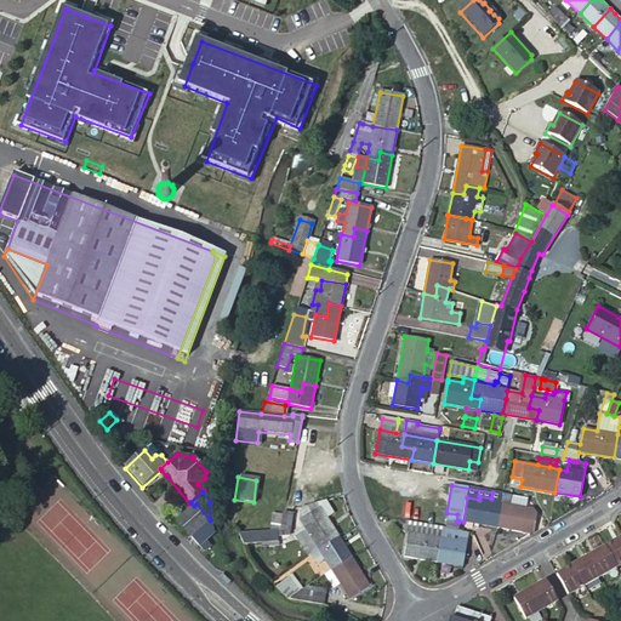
[(501,494),(493,493),(491,499),(479,496),(479,500),(467,497),(463,522),(495,528),(501,494)]
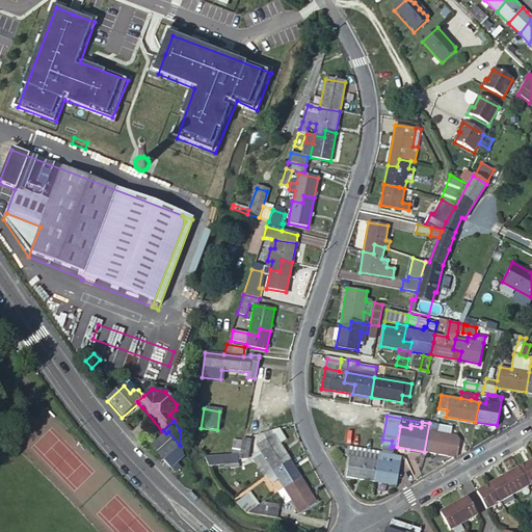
[(429,423),(424,452),(446,455),(447,451),(453,452),(455,440),(449,439),(449,435),(437,433),(433,432),(434,429),(437,429),(439,424),(429,423)]
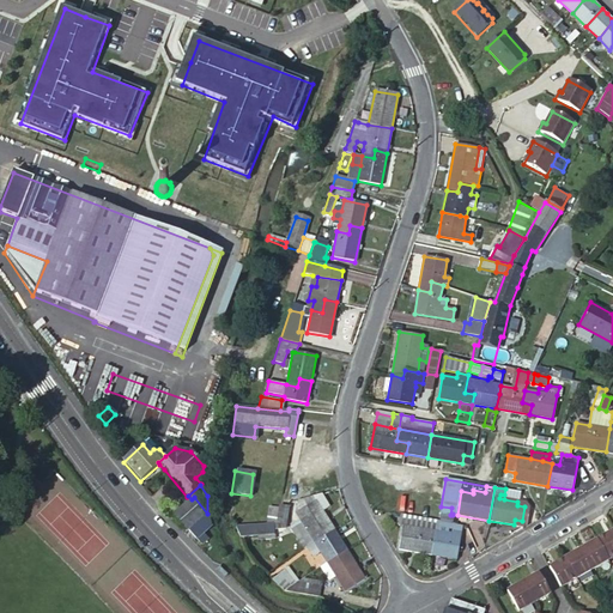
[(521,491),(505,489),(504,495),(504,499),(517,502),(520,502),(521,491)]
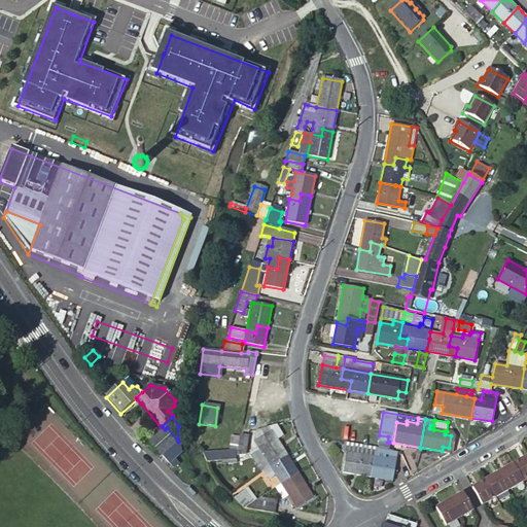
[(149,443),(162,456),(178,442),(167,427),(165,429),(149,443)]
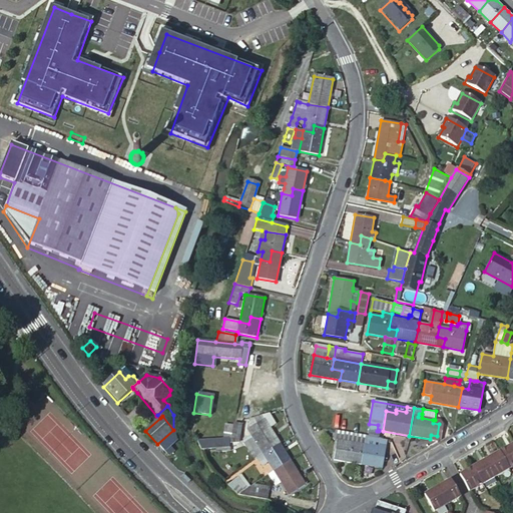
[(262,416),(248,420),(246,430),(264,420),(262,416)]
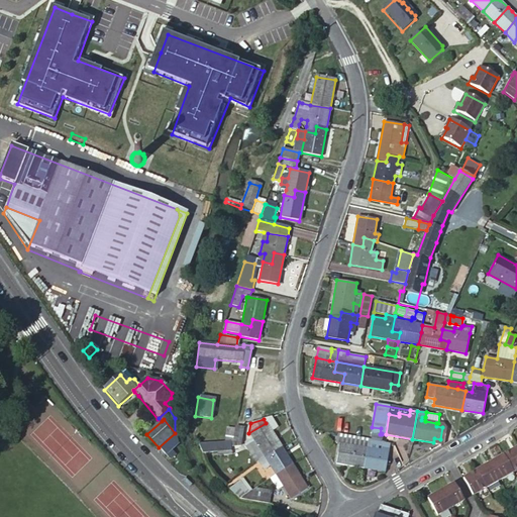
[(265,457),(281,446),(266,423),(248,433),(252,439),(246,443),(251,450),(257,446),(265,457)]
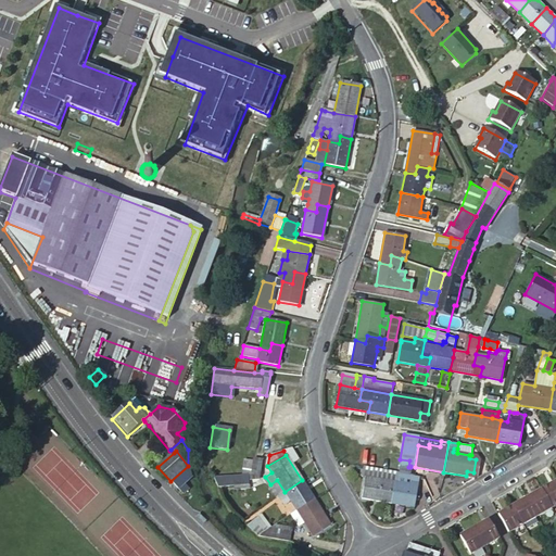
[(467,471),(466,476),(476,478),(477,476),(481,462),(478,457),(471,455),(469,455),(469,458),(476,459),(474,472),(467,471)]
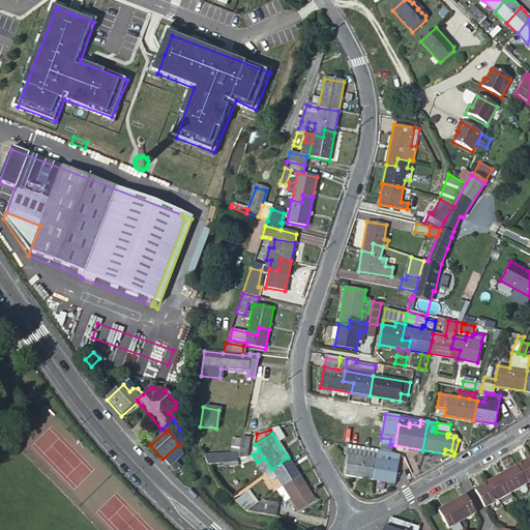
[(249,440),(241,438),(241,440),(238,454),(238,455),(247,455),(249,440)]
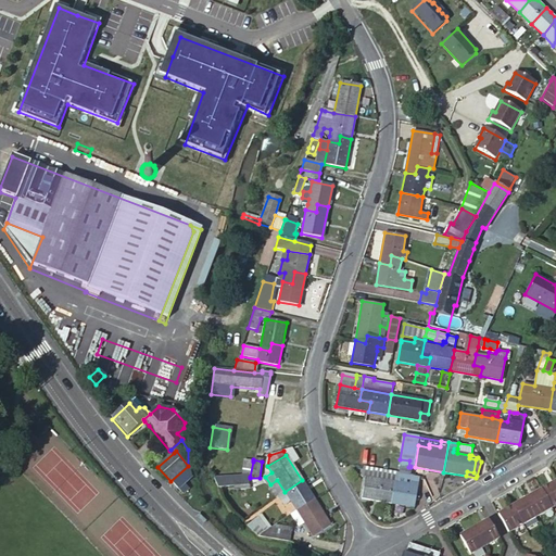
[(409,460),(400,459),(397,472),(409,475),(411,467),(408,467),(409,460)]
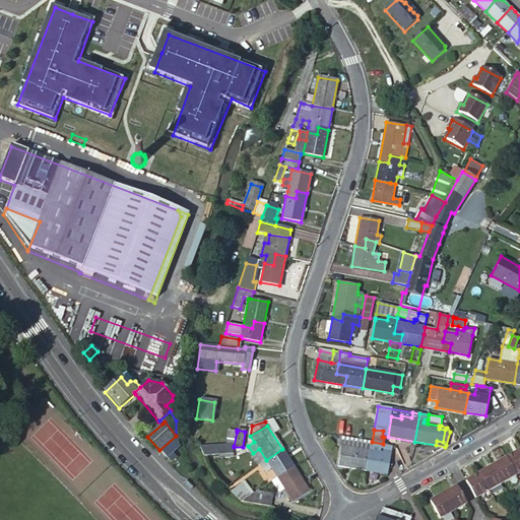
[(226,431),(224,446),(234,446),(237,432),(226,431)]
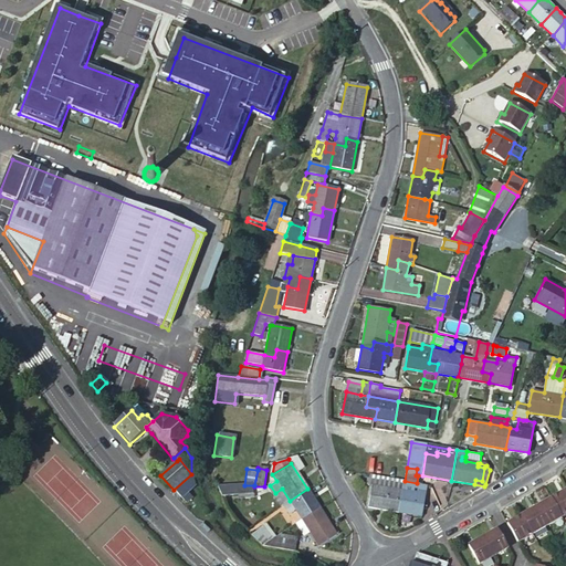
[(191,474),(174,490),(186,504),(191,498),(187,493),(195,486),(191,474)]
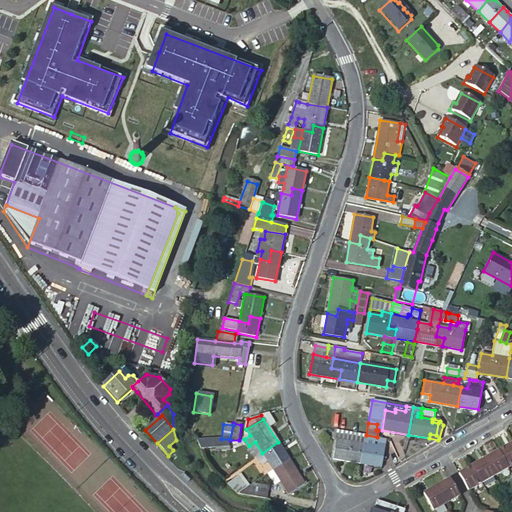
[(333,438),(337,439),(344,440),(345,431),(335,430),(333,438)]
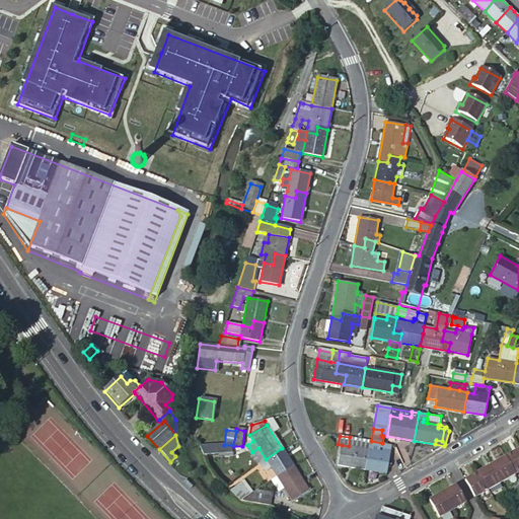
[(355,438),(350,437),(349,446),(370,450),(370,444),(371,441),(355,438)]
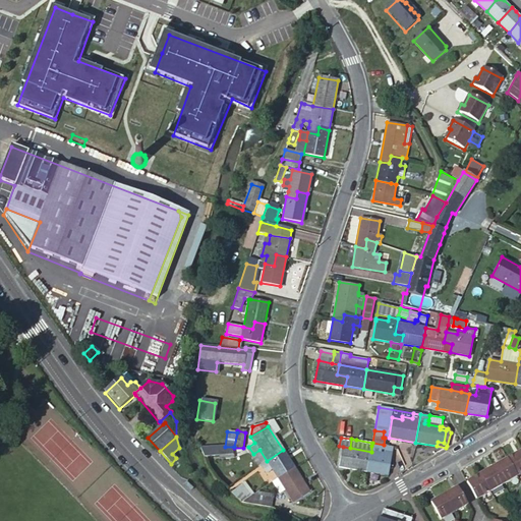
[(384,445),(372,443),(371,446),(371,452),(384,454),(385,452),(388,452),(389,446),(387,446),(384,445)]
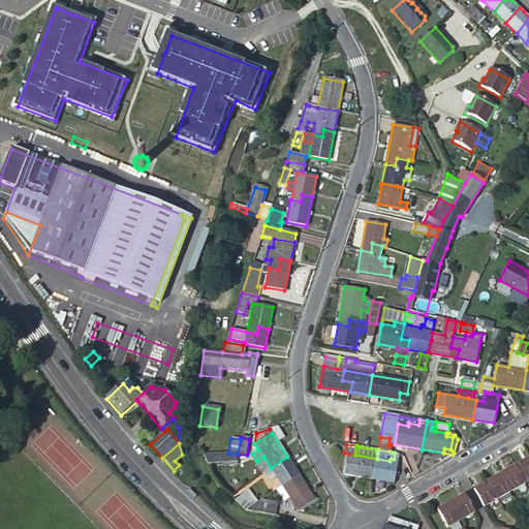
[(206,453),(206,461),(207,463),(237,463),(238,459),(238,455),(238,454),(228,454),(206,453)]
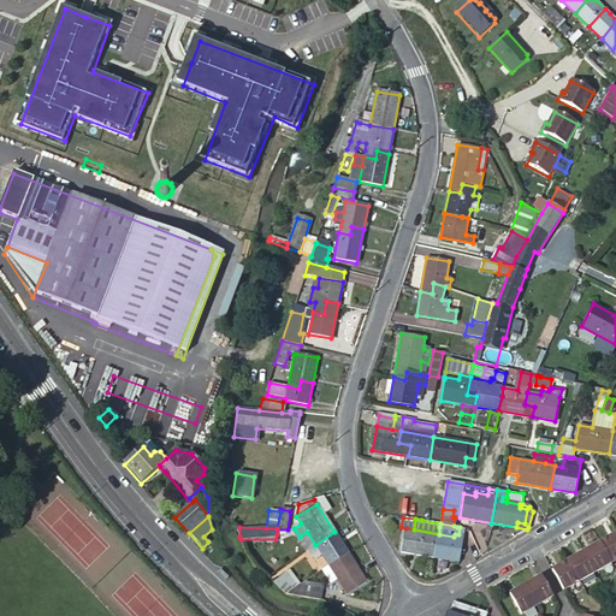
[(401,551),(434,557),(439,534),(414,529),(406,528),(401,551)]
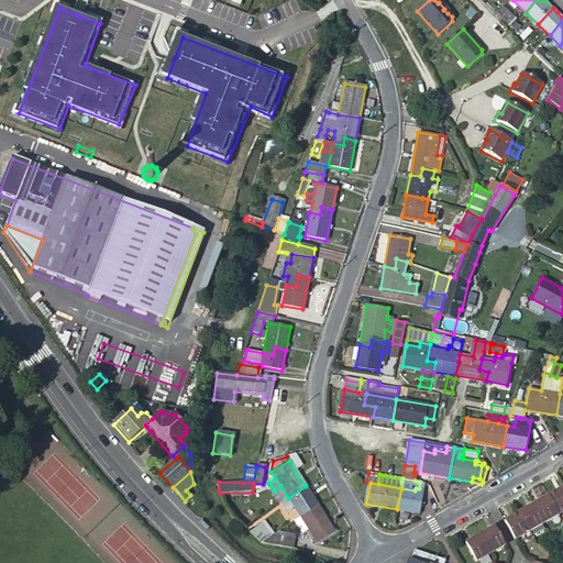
[(299,517),(318,506),(306,486),(288,498),(280,503),(287,512),(294,508),(299,517)]
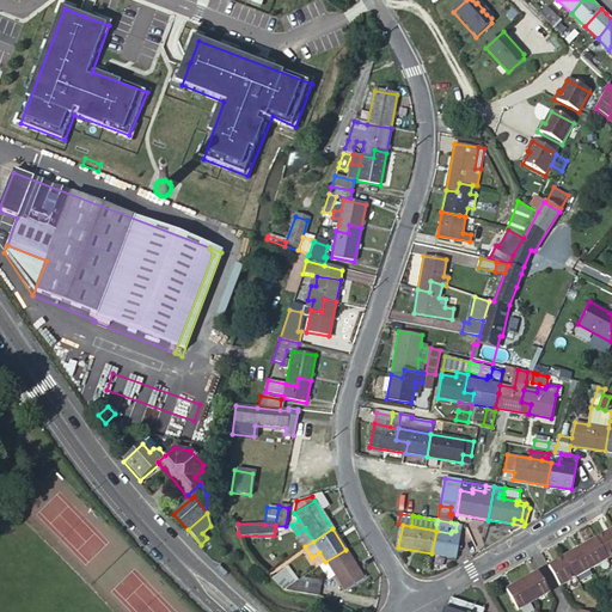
[(436,531),(432,554),(456,558),(460,532),(456,531),(452,531),(451,533),(436,531)]
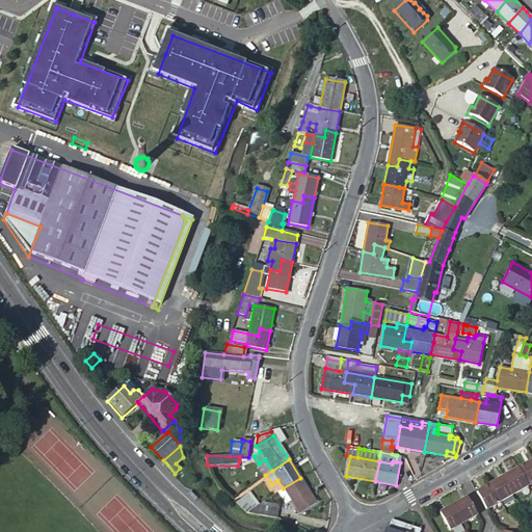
[(531,483),(531,470),(528,462),(514,471),(524,488),(531,483)]
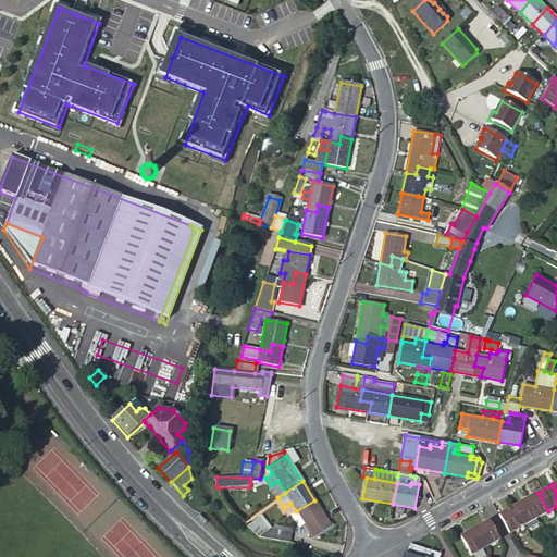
[(548,511),(539,493),(524,500),(534,519),(548,511)]
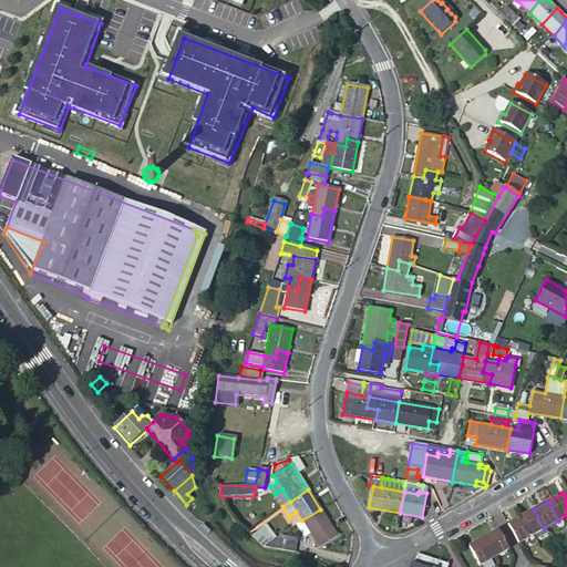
[(320,509),(301,521),(310,534),(319,548),(338,536),(320,509)]
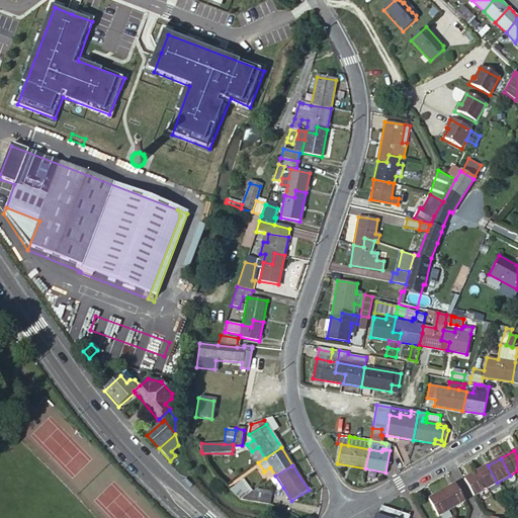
[(488,465),(473,473),(484,491),(497,483),(488,465)]
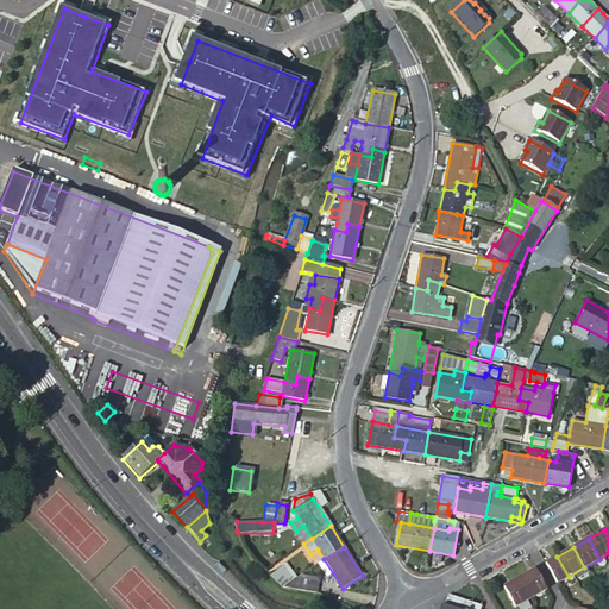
[(557,557),(541,565),(552,585),(569,577),(557,557)]
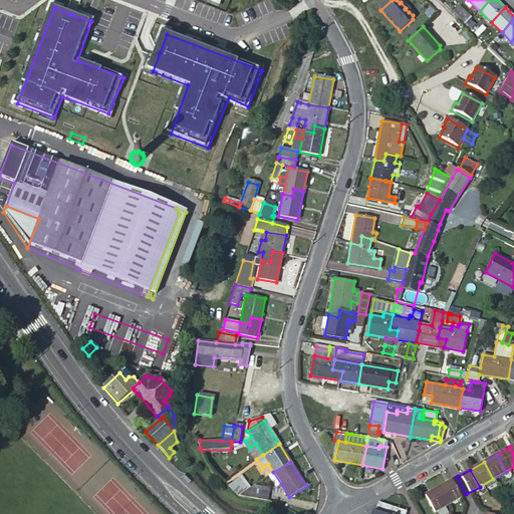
[(273,472),(268,476),(276,487),(281,484),(273,472)]
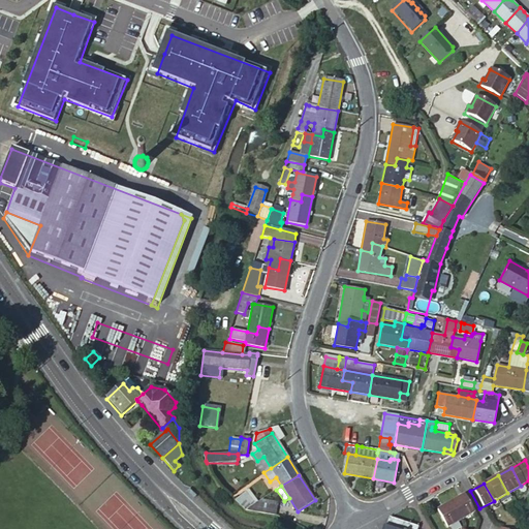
[(242,508),(245,511),(254,503),(245,493),(236,500),(238,504),(241,507),(242,508)]
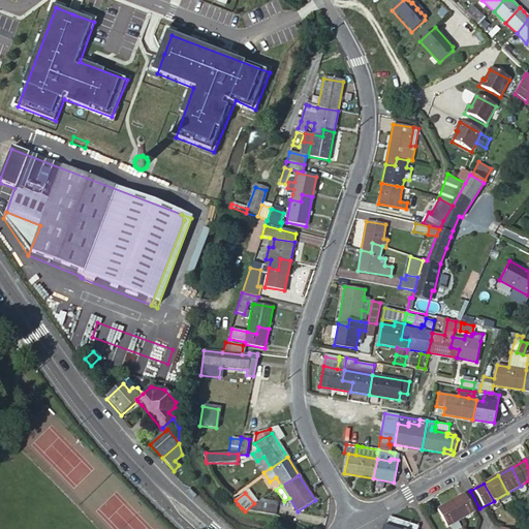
[(461,496),(447,503),(457,521),(471,514),(461,496)]
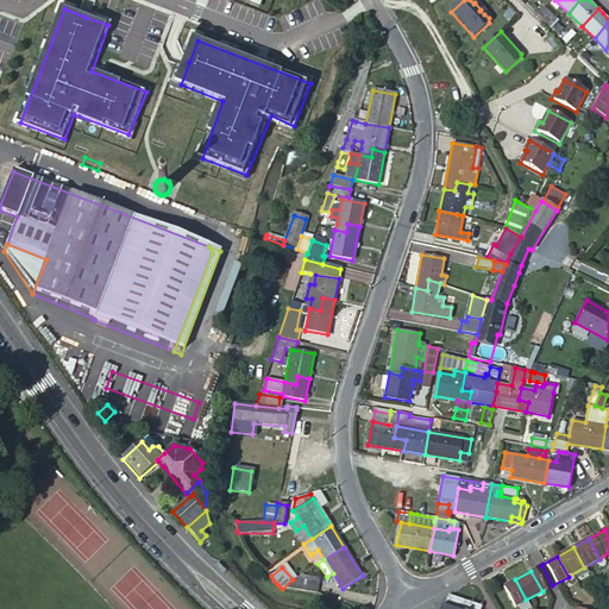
[(289,589),(316,594),(319,583),(300,579),(294,578),(293,579),(282,589),(289,589)]
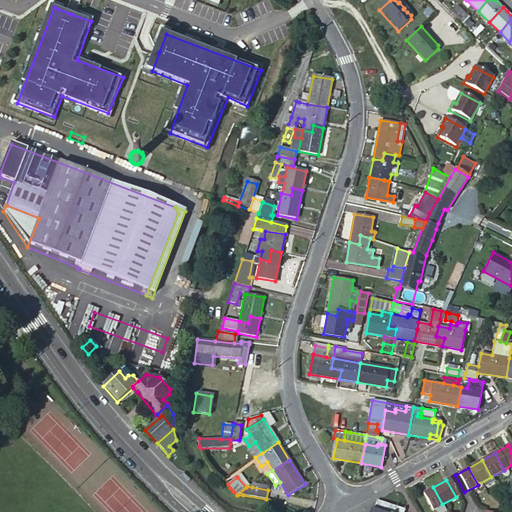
[(433,487),(420,495),(429,511),(442,504),(433,487)]
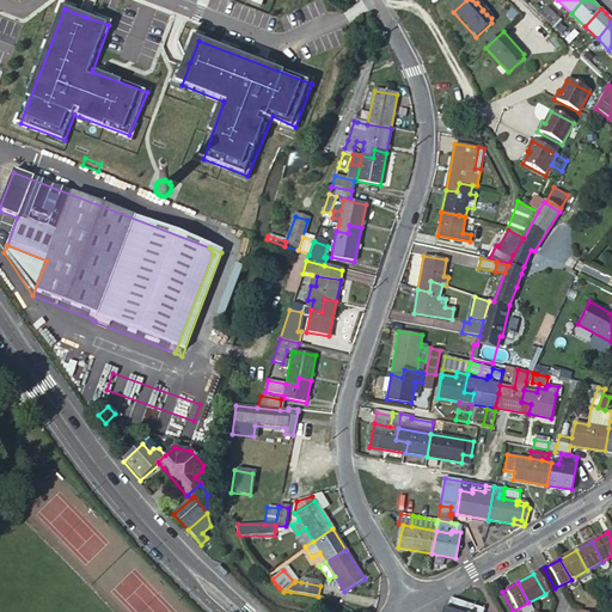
[(452,598),(446,601),(442,611),(482,611),(484,609),(452,598)]
